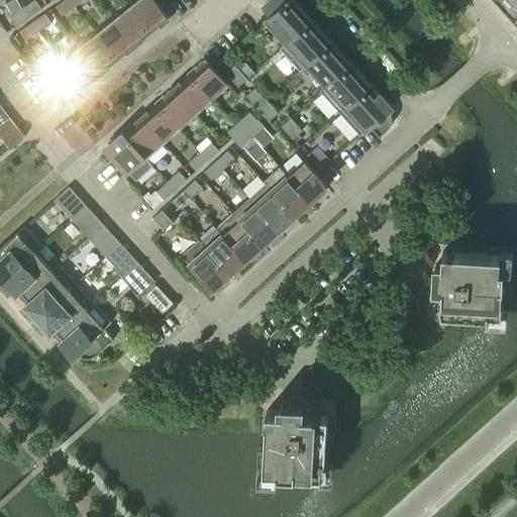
[(33,0),(23,8),(29,17),(41,8),(35,0),(33,0)]
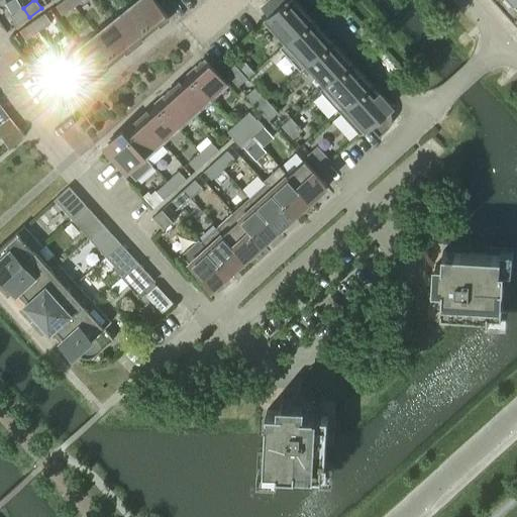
[(76,6),(71,0),(65,0),(57,6),(63,15),(76,6)]
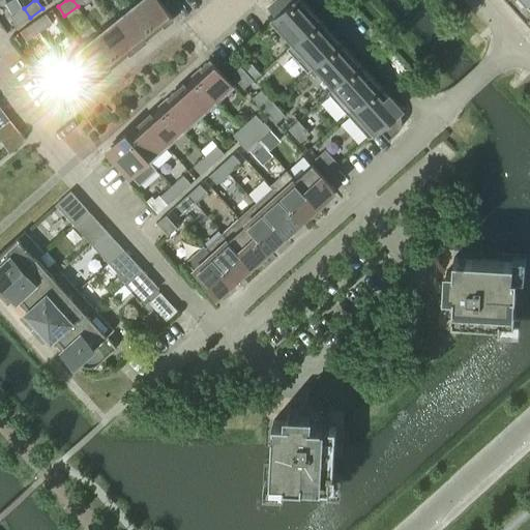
[(144,0),(136,7),(156,33),(174,19),(158,0),(144,0)]
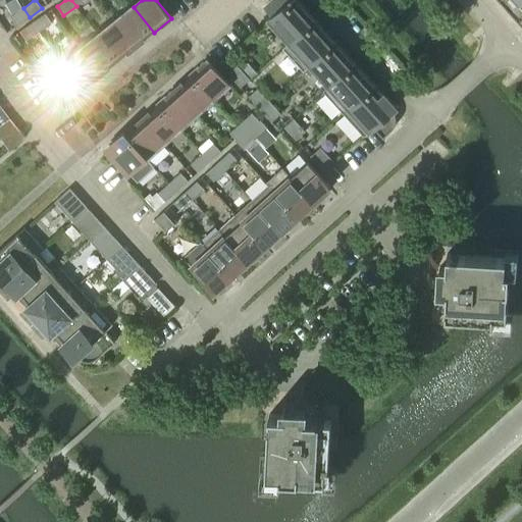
[(291,42),(316,19),(299,0),(272,0),(265,7),(273,16),(270,19),(291,42)]
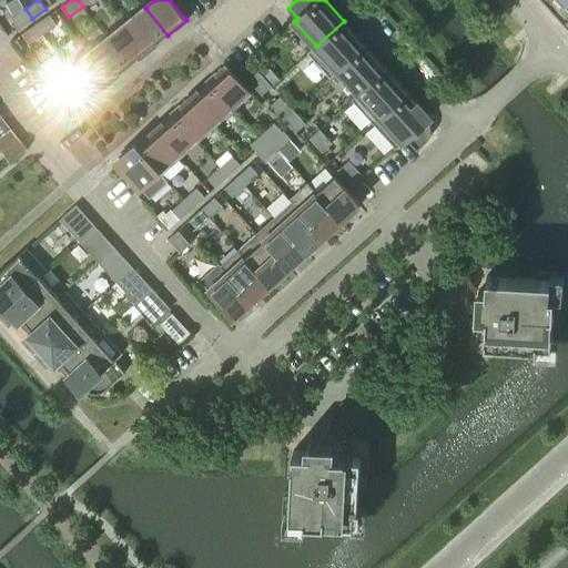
[(567,0),(541,0),(567,29),(567,0)]
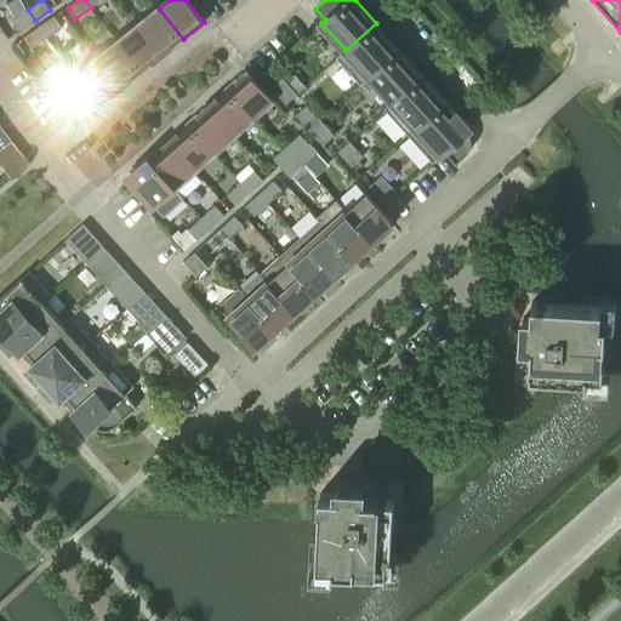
[(183,39),(159,9),(138,24),(163,55),(183,39)]
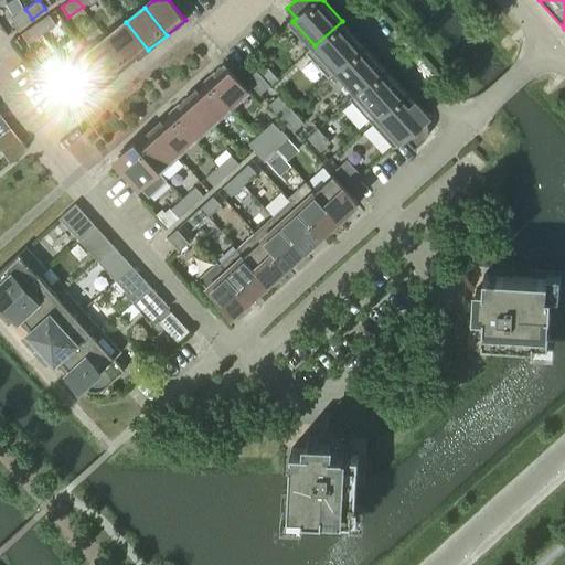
[(32,19),(25,9),(11,18),(18,28),(32,19)]
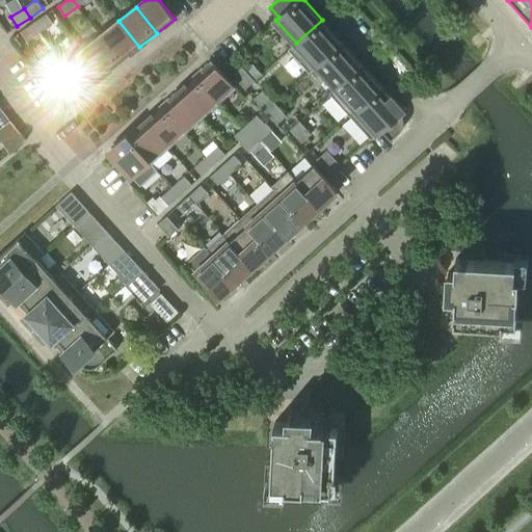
[(47,14),(33,23),(41,32),(53,23),(47,14)]
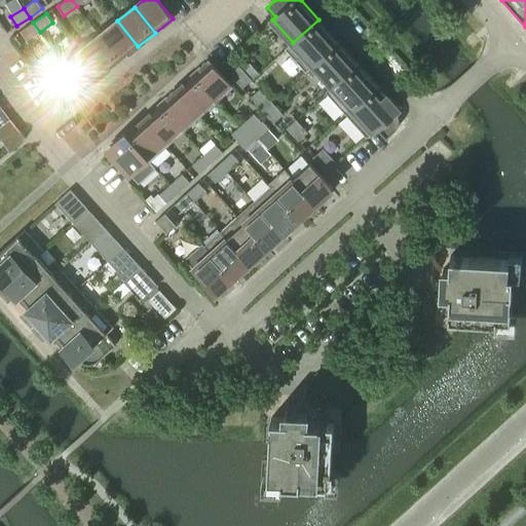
[(318,20),(293,42),(286,49),(305,71),(313,65),(339,41),(318,20)]
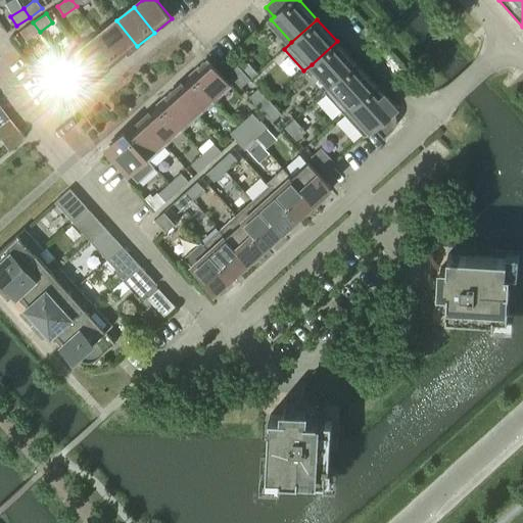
[(137,46),(116,20),(100,35),(120,59),(137,46)]
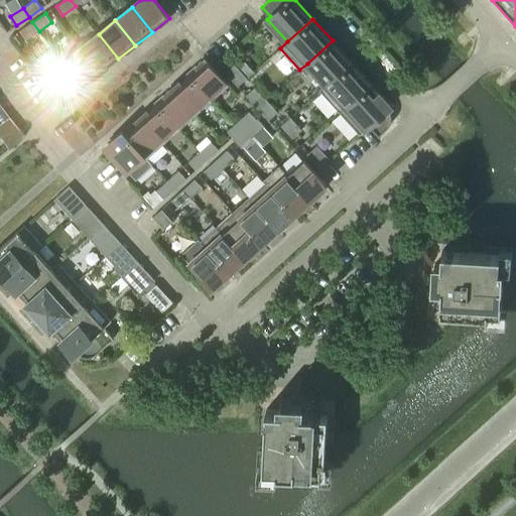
[(39,31),(32,22),(20,30),(26,39),(39,31)]
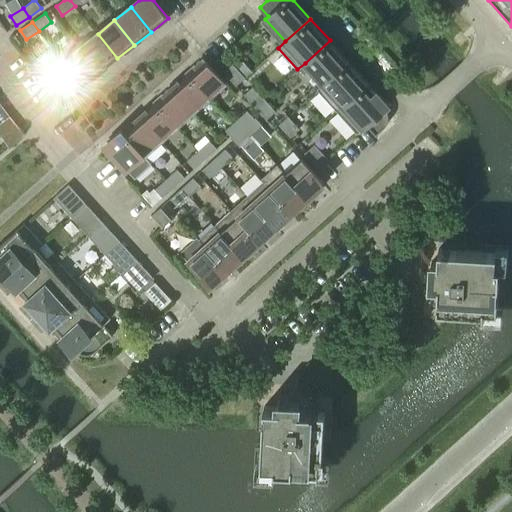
[(117,58),(98,34),(81,47),(101,72),(117,58)]
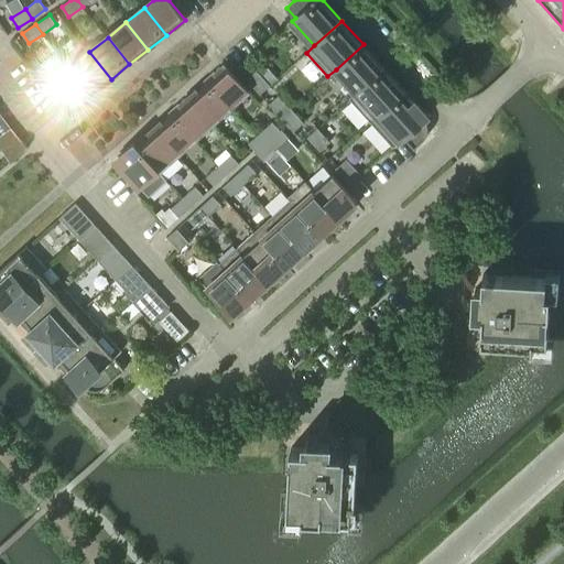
[(364,44),(336,69),(357,93),(384,67),(364,44)]
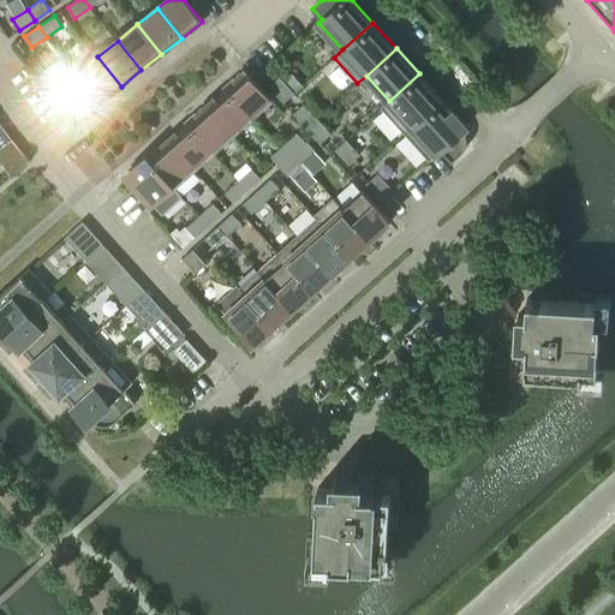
[(97,57),(77,73),(76,75),(100,103),(101,102),(121,87),(97,57)]
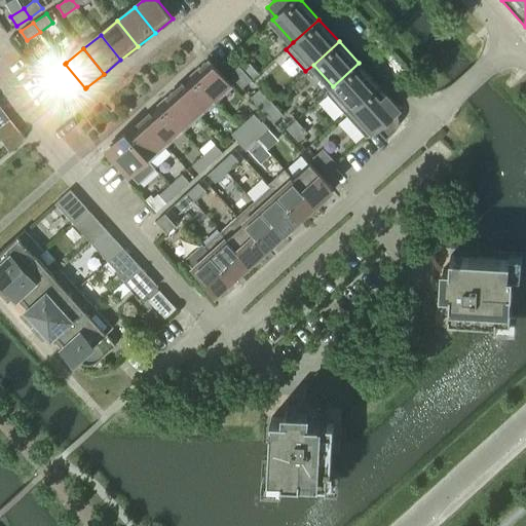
[(65,64),(66,63),(60,55),(41,71),(68,104),(87,88),(86,87),(85,88),(65,64)]
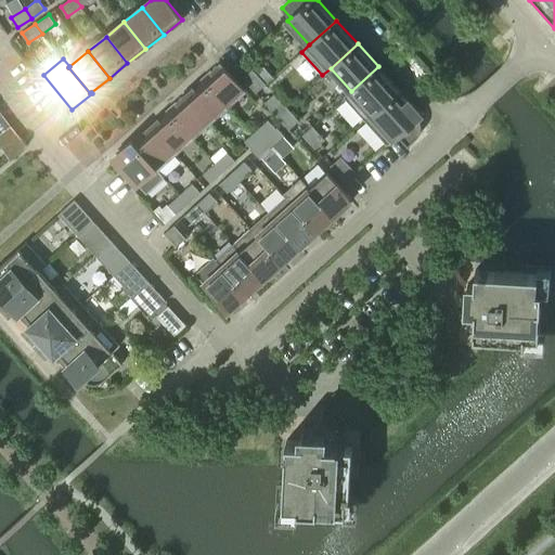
[(203,79),(226,105),(243,89),(220,63),(203,79)]
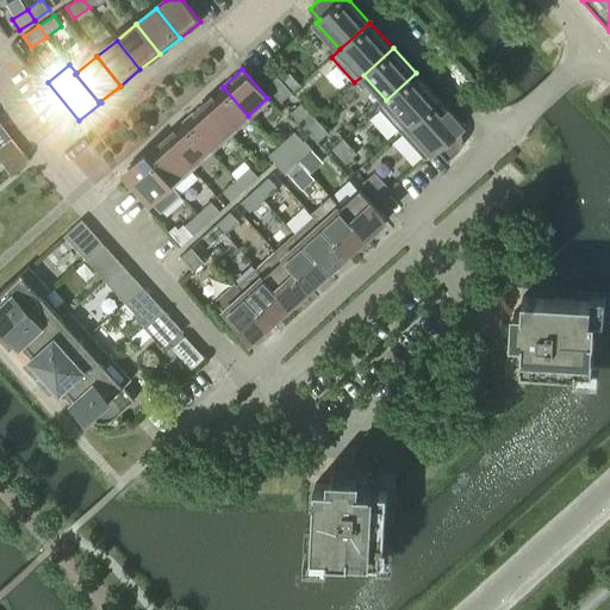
[(416,73),(386,100),(378,107),(402,132),(439,99),(416,73)]
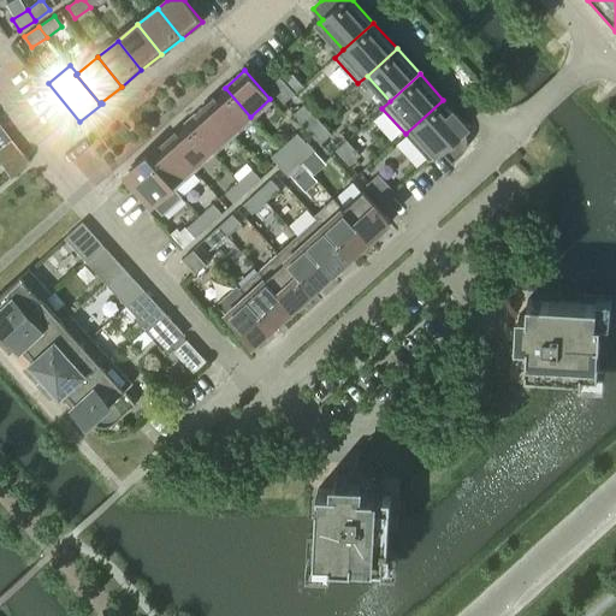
[(284,104),(295,94),(280,77),(268,87),(284,104)]
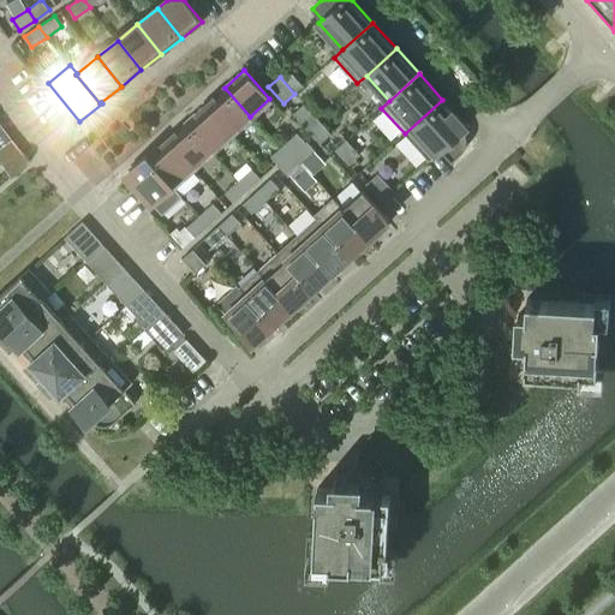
[(225,88),(204,106),(231,133),(250,117),(225,88)]
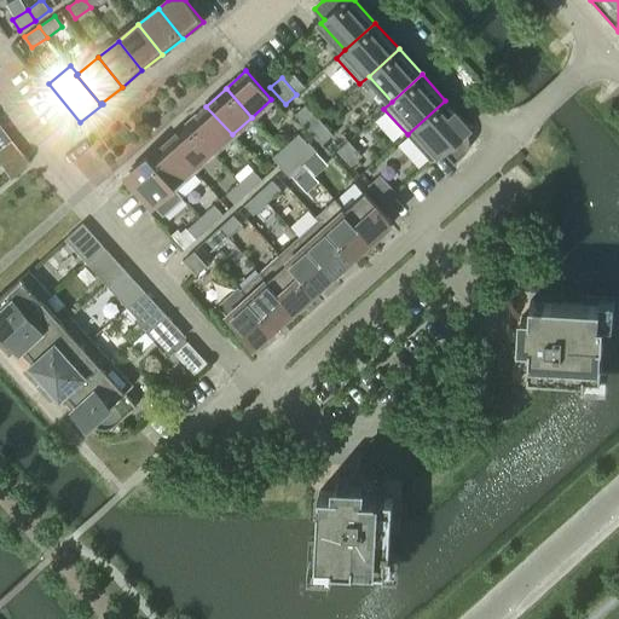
[(445,100),(408,134),(432,161),(443,151),(455,163),(464,155),(467,152),(468,151),(469,148),(469,145),(470,143),(470,142),(469,139),(469,136),(468,133),(466,131),(469,127),(445,100)]
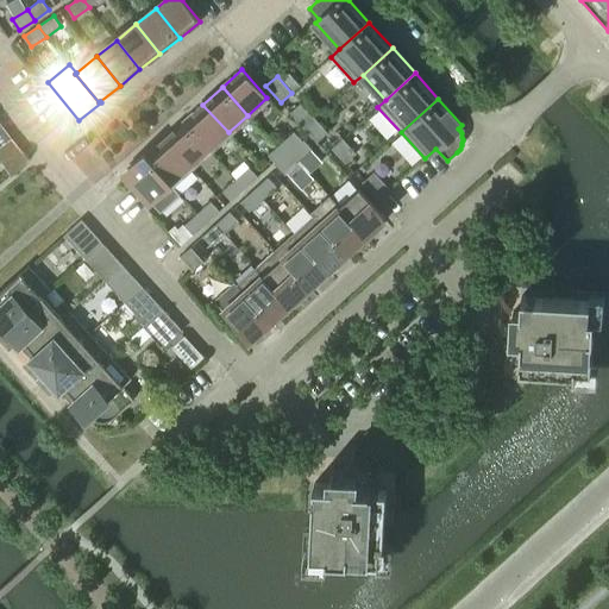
[(303,127),(314,118),(301,102),(290,113),(303,127)]
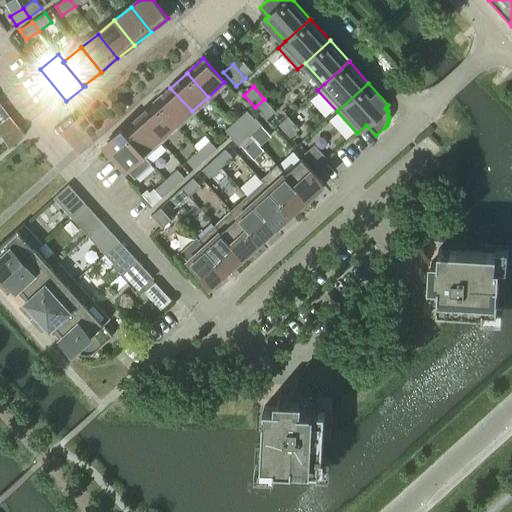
[(170,88),(154,102),(176,126),(192,111),(170,88)]
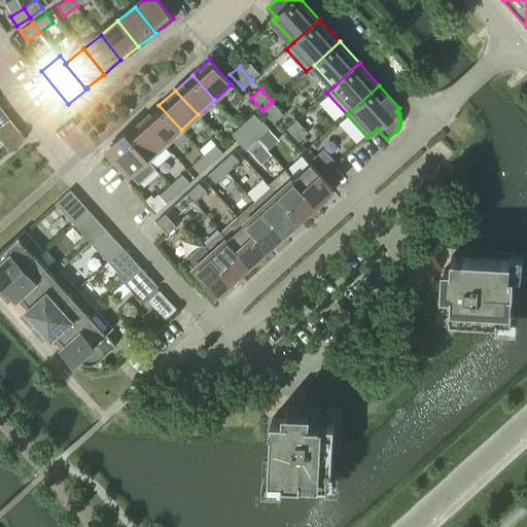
[(272,102),(262,110),(275,123),(284,114),(272,102)]
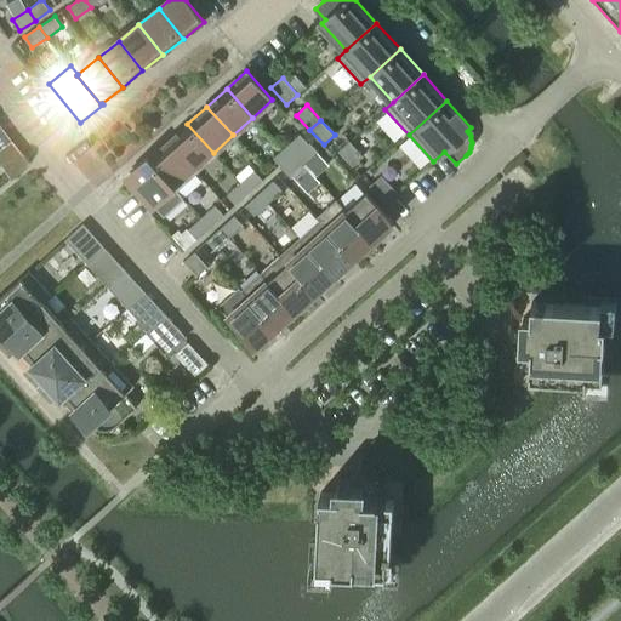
[(214,153),(187,124),(167,142),(194,170),(214,153)]
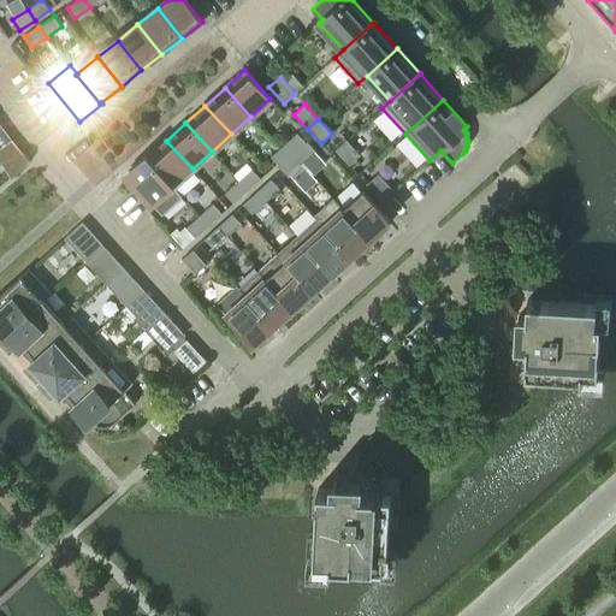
[(306,142),(297,132),(284,144),(292,154),(294,154),(306,143),(306,142)]
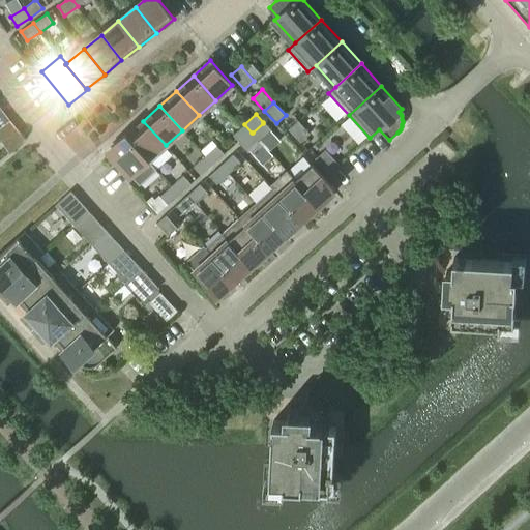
[(289,128),(300,142),(310,134),(298,120),(289,128)]
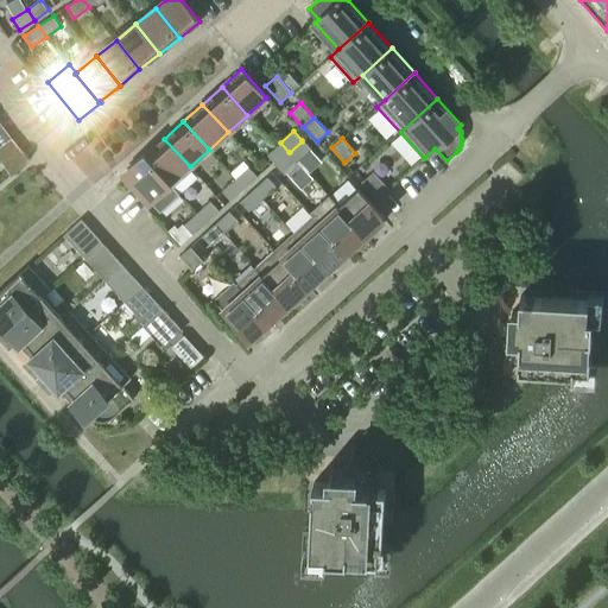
[(164,139),(146,154),(145,156),(170,184),(190,166),(164,139)]
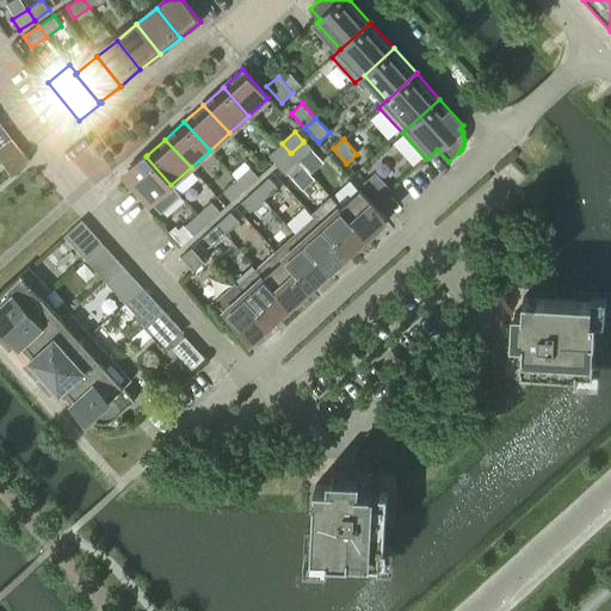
[(304,140),(303,141),(303,142),(291,153),(300,162),(301,162),(313,150),(314,150),(304,140)]
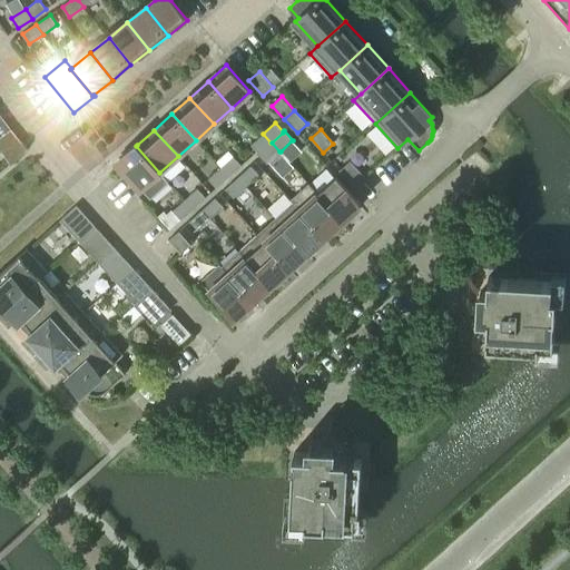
[(271,143),(263,134),(251,145),(259,154),(271,143)]
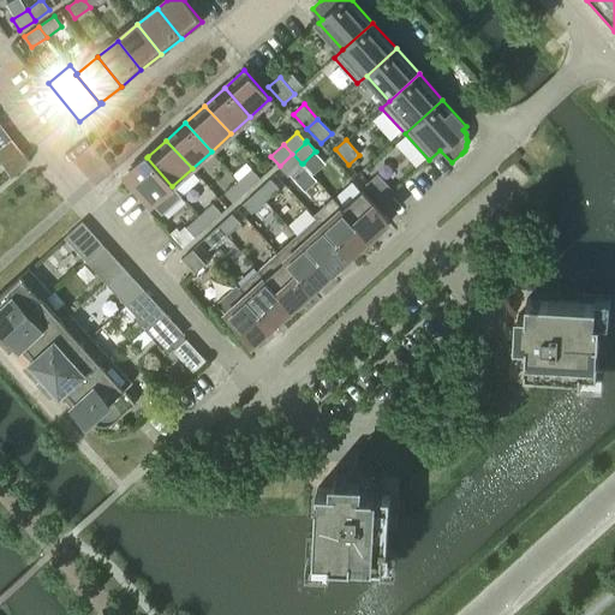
[(3,167),(11,177),(30,161),(22,151),(3,167)]
